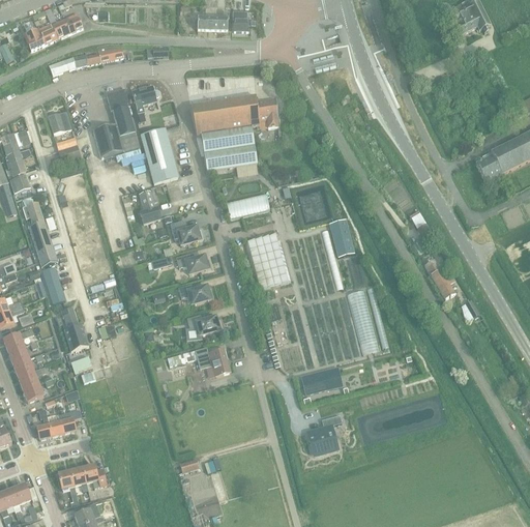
[(463,2),(465,7),(452,12),(458,24),(462,34),(477,26),(479,29),(482,28),(484,32),(490,30),(488,26),(491,24),(479,0),(470,4),(468,0),(466,0),(463,2)]
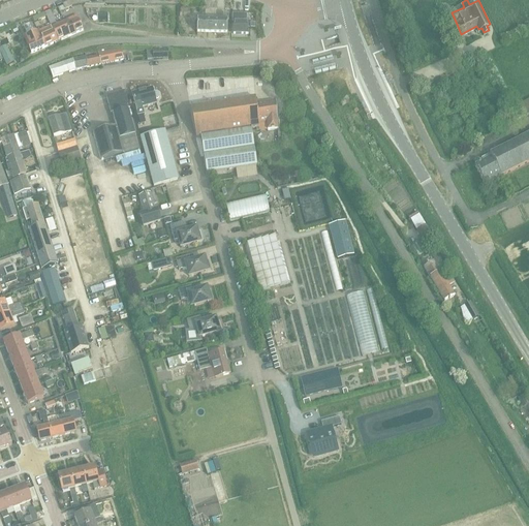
[(44,9),(48,16),(54,13),(52,7),(51,7),(44,9)]
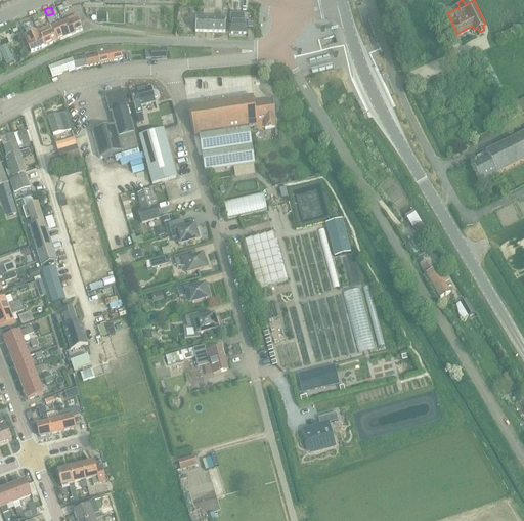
[(75,11),(62,17),(69,32),(81,27),(75,11)]
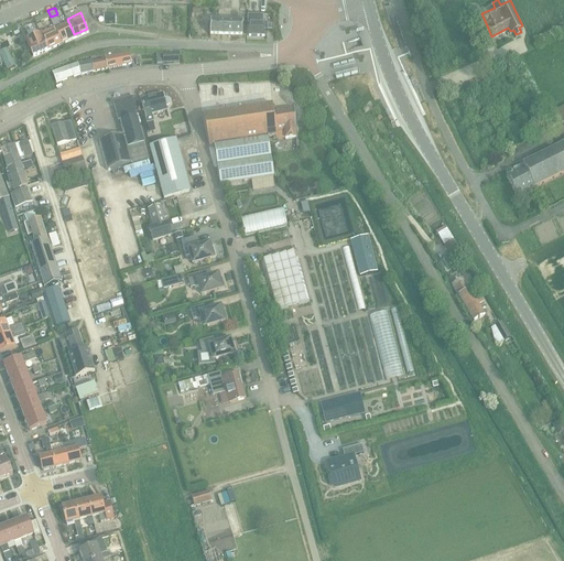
[(209,31),(241,32),(241,20),(242,20),(243,13),(238,13),(237,13),(236,19),(209,18),(209,31)]
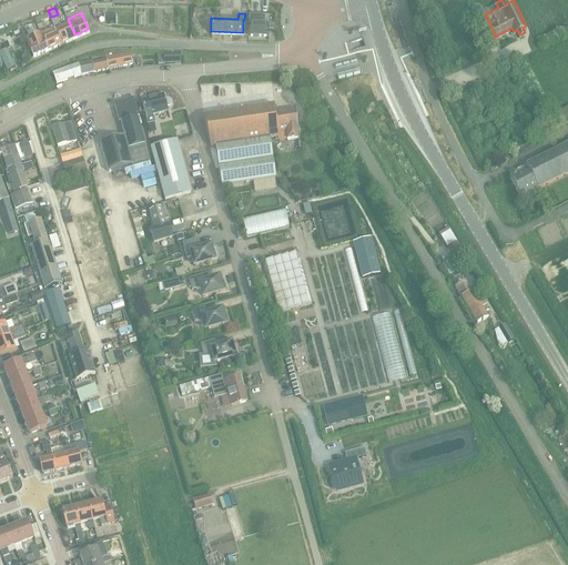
[(265,21),(264,21),(264,16),(252,14),(252,20),(250,20),(249,32),(264,33),(265,21)]
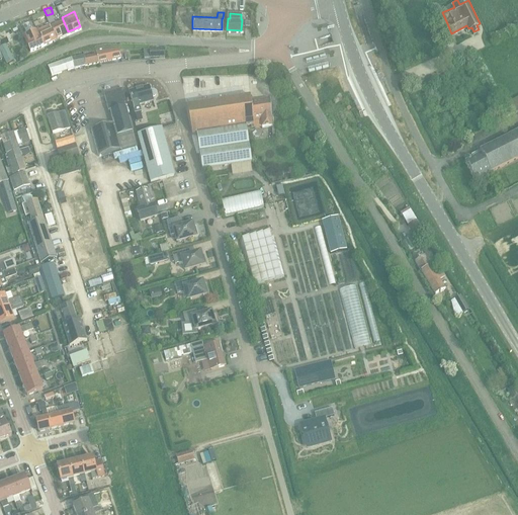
[(54,26),(52,27),(56,36),(68,31),(62,17),(52,21),(54,26)]
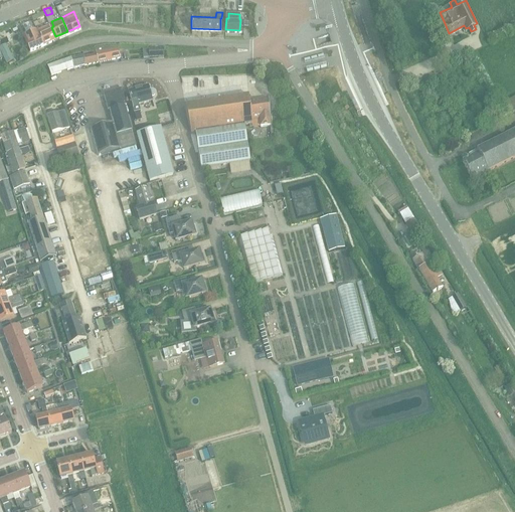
[(40,29),(38,30),(43,42),(55,36),(51,27),(49,28),(47,24),(39,27),(40,29)]
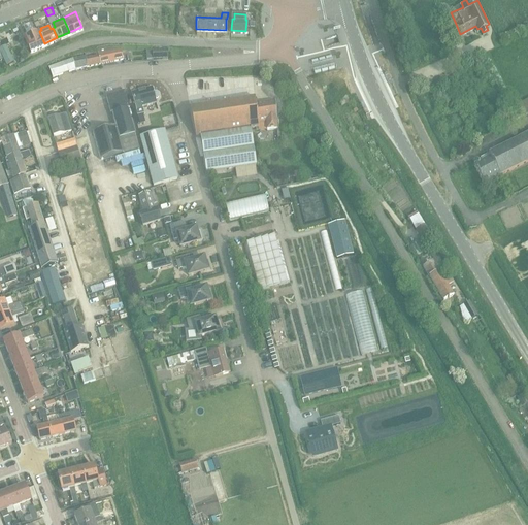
[(44,43),(39,31),(38,31),(37,29),(26,33),(28,38),(26,38),(31,48),(44,43)]
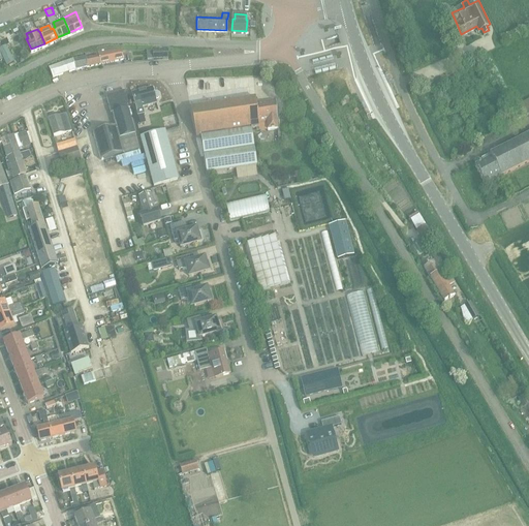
[(0,47),(1,51),(9,48),(5,36),(0,37),(0,47)]
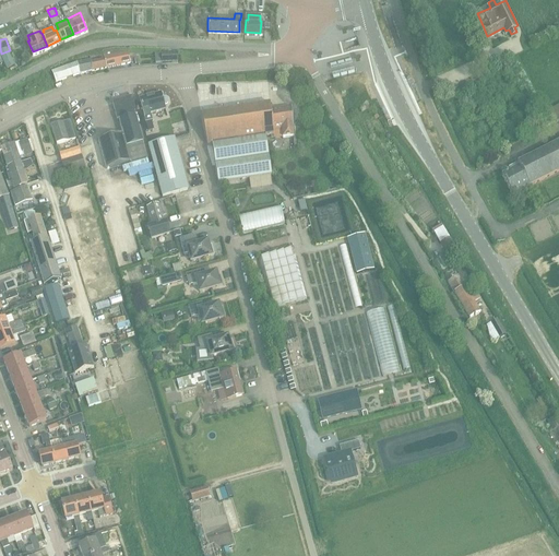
[(115,47),(103,49),(104,52),(105,57),(106,64),(121,62),(130,60),(128,51),(128,47),(115,47)]
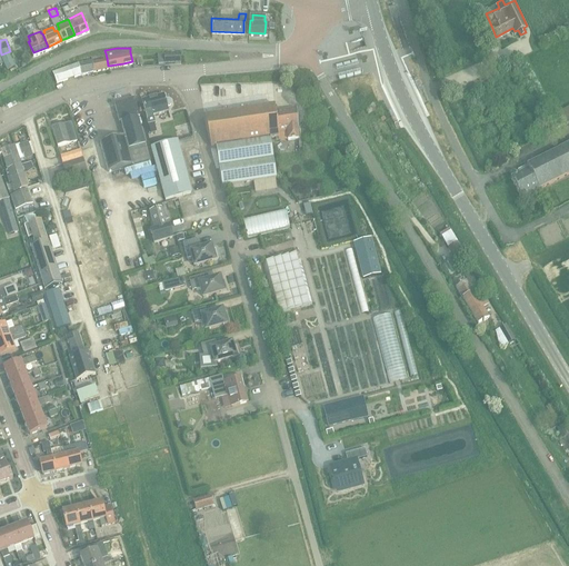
[(163,50),(165,61),(172,60),(183,59),(182,49),(163,50)]
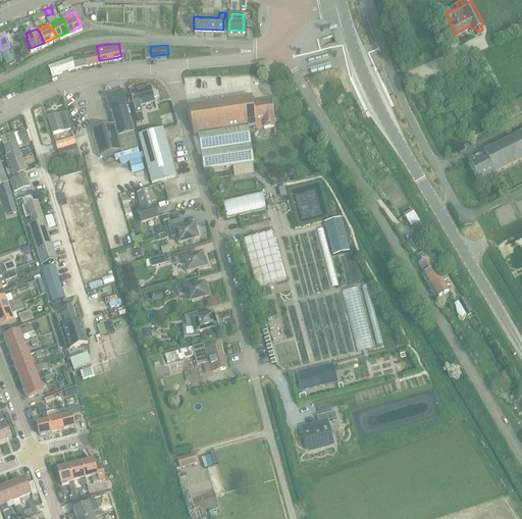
[(84,52),(71,54),(74,65),(99,60),(98,53),(97,49),(96,46),(95,46),(96,47),(83,49),(84,52)]
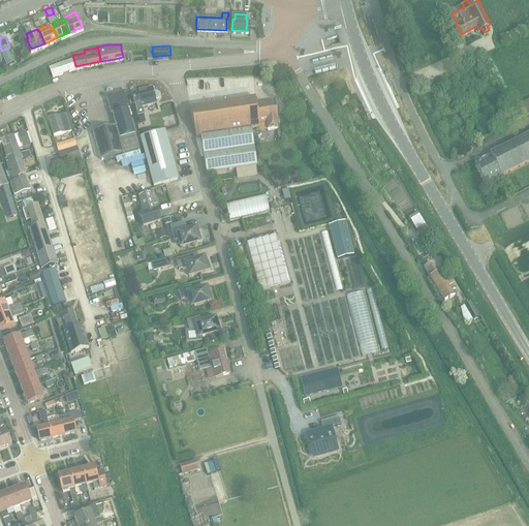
[(2,54),(6,62),(13,59),(12,57),(13,56),(12,53),(10,54),(9,51),(2,54)]
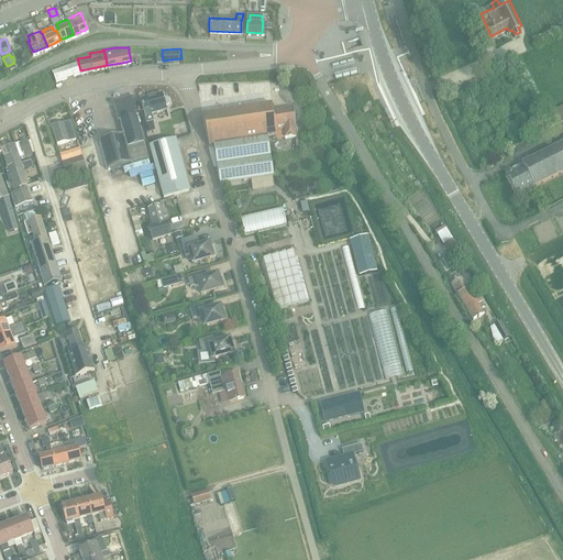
[(354,62),(353,56),(331,62),(332,67),(354,62)]
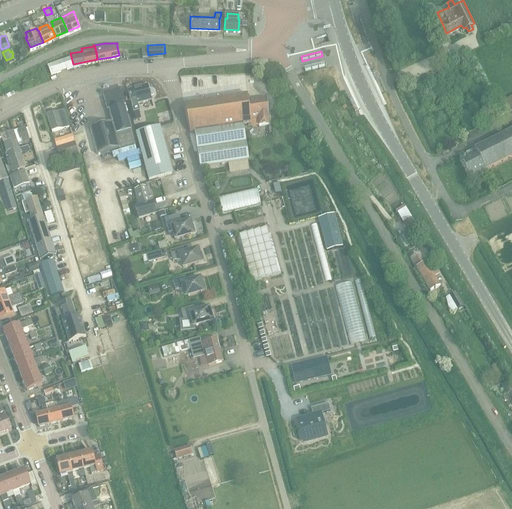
[(73,64),(70,53),(46,61),(50,72),(73,64)]
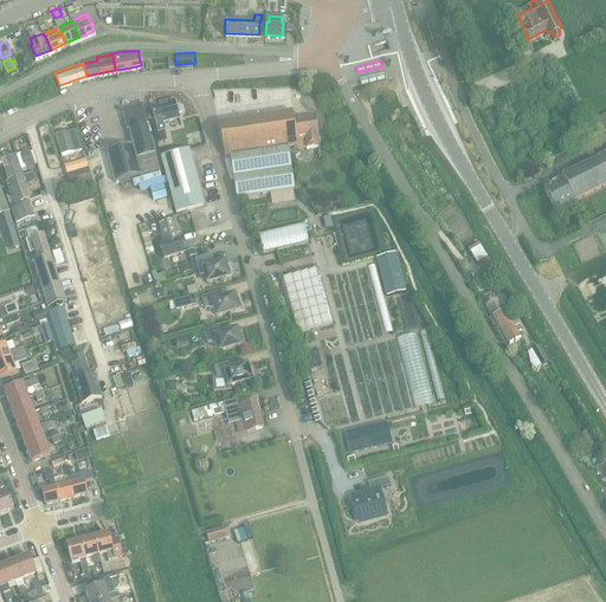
[(385,77),(382,71),(359,76),(361,83),(385,77)]
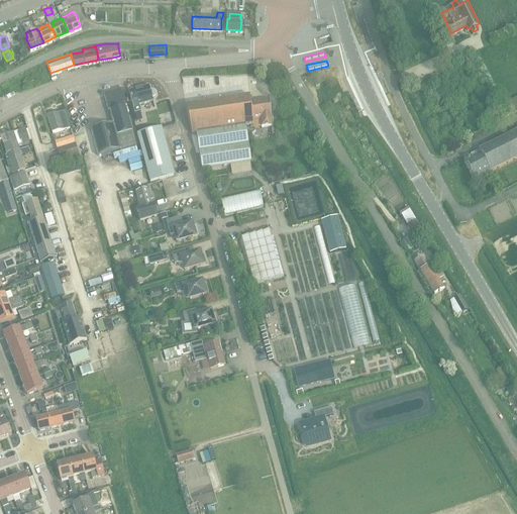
[(128,89),(134,110),(135,114),(133,115),(134,118),(141,116),(139,109),(138,102),(152,98),(151,94),(153,93),(154,91),(154,88),(151,87),(149,88),(148,84),(128,89)]
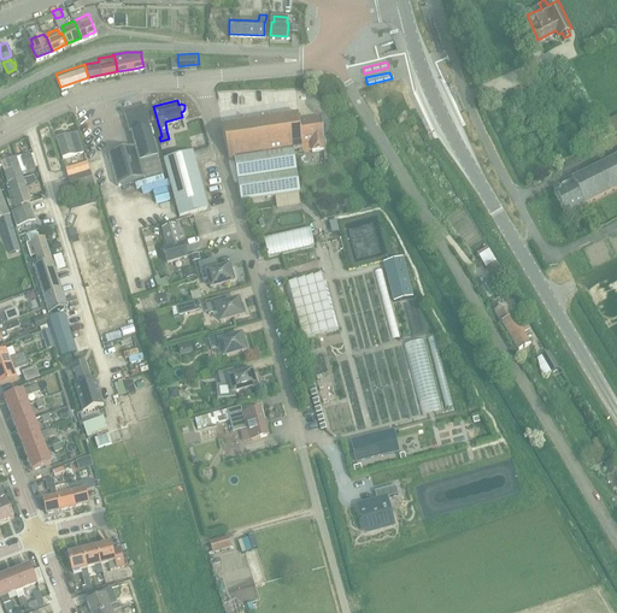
[(123,110),(128,129),(130,129),(134,143),(134,145),(107,152),(117,183),(133,178),(162,170),(150,123),(151,123),(146,104),(123,110)]
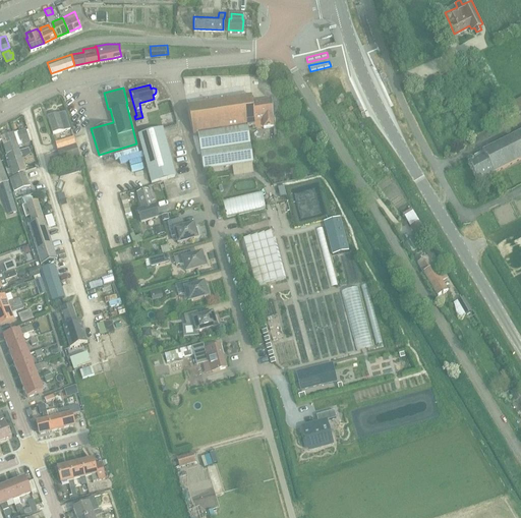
[(253,125),(252,120),(261,119),(262,125),(272,124),(270,96),(254,99),(253,96),(251,97),(250,93),(185,103),(192,132),(197,131),(203,168),(208,167),(251,160),(248,138),(246,124),(251,123),(251,125),(253,125)]
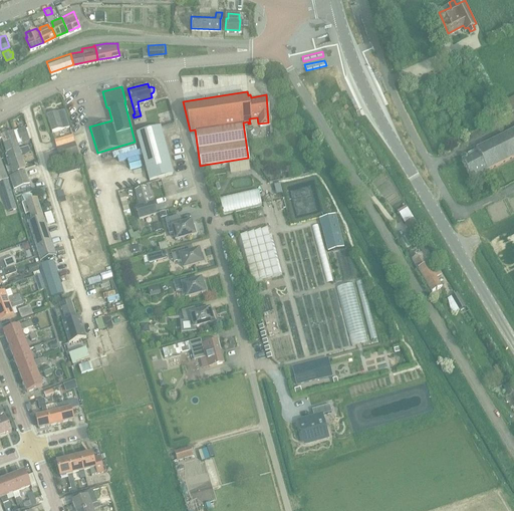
[(513,93),(503,99),(508,110),(513,107),(513,93)]
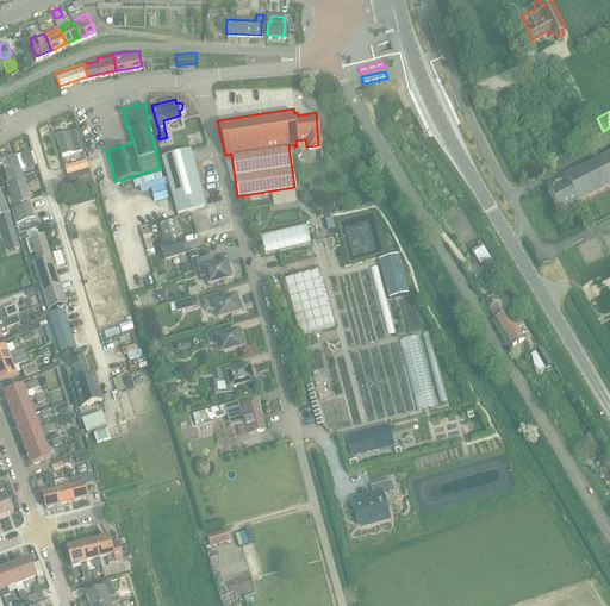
[(55,135),(61,154),(81,148),(75,129),(55,135)]
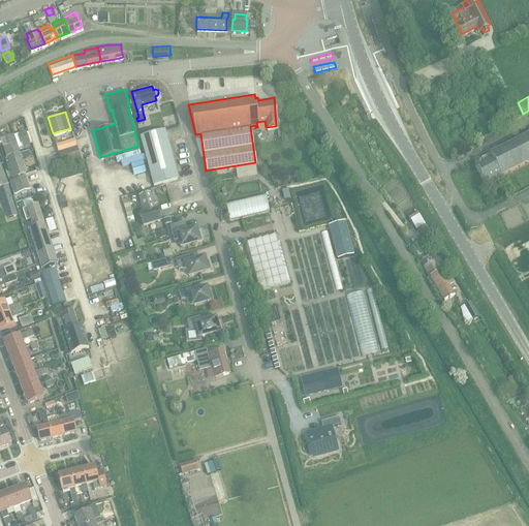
[(139,134),(153,183),(178,176),(164,128),(139,134)]
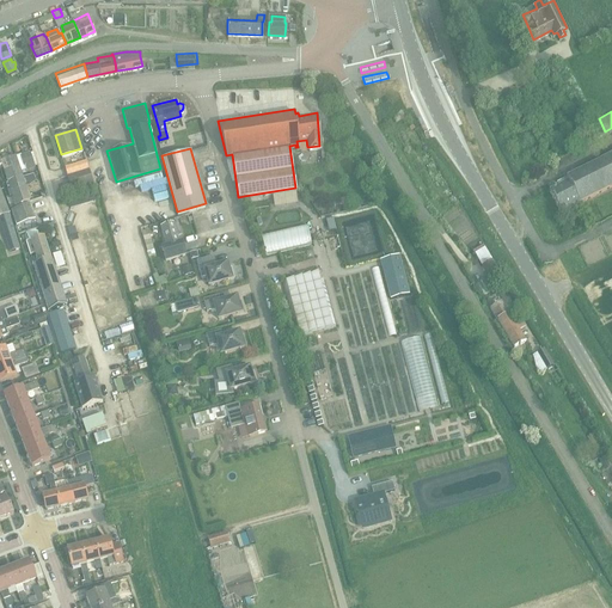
[(1,159),(7,179),(20,174),(19,170),(25,167),(24,164),(34,160),(30,151),(20,154),(20,153),(1,159)]
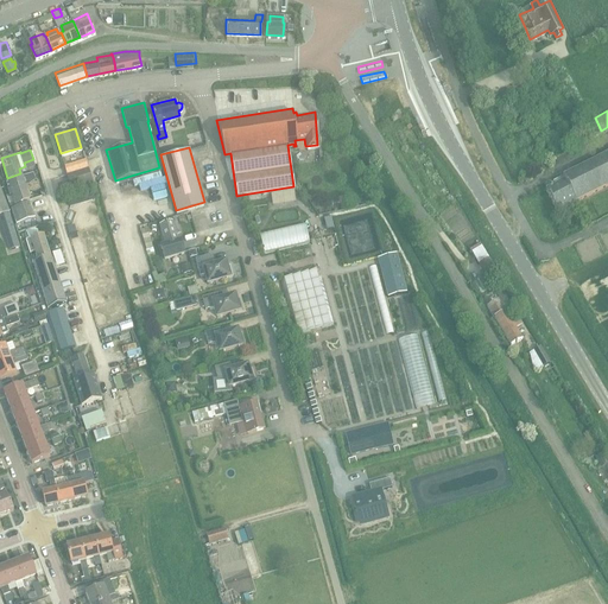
[(553,178),(555,182),(545,185),(557,208),(607,182),(607,150),(563,172),(563,173),(553,178)]
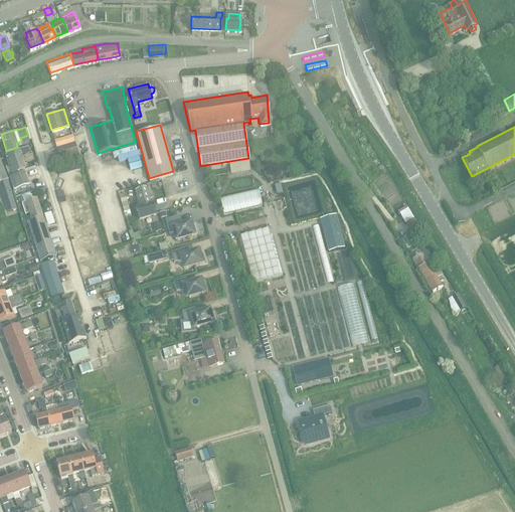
[(72,133),(54,138),(59,158),(78,152),(72,133)]
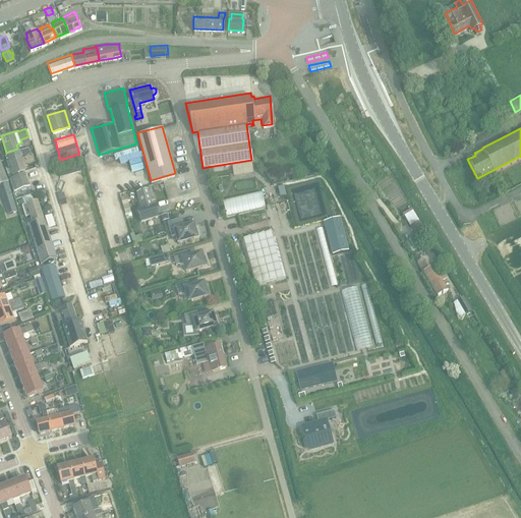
[(17,149),(6,153),(8,159),(6,160),(8,164),(10,164),(11,167),(13,174),(24,170),(22,163),(17,149)]
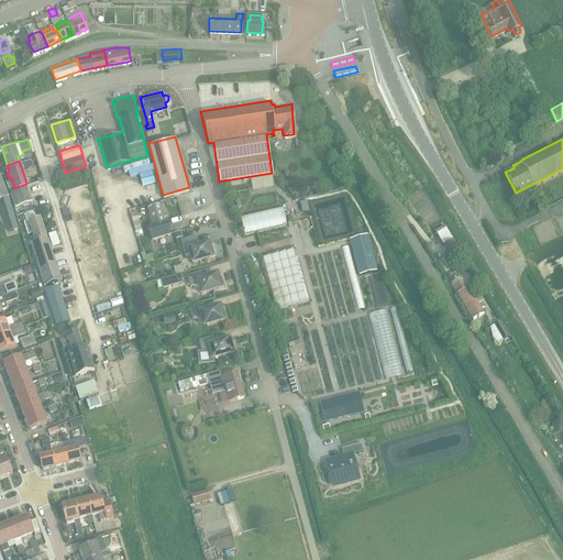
[(10,190),(15,206),(32,200),(28,185),(10,190)]
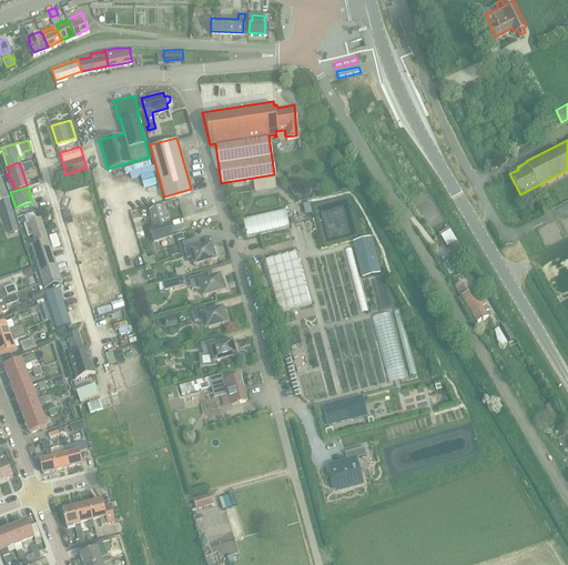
[(308,200),(302,201),(305,212),(312,210),(308,200)]
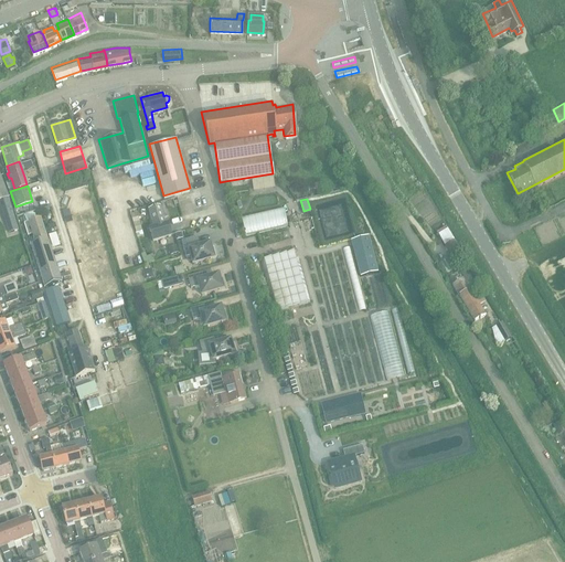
[(149,225),(152,239),(171,233),(168,220),(164,221),(163,214),(168,213),(164,203),(160,204),(160,203),(148,207),(153,224),(149,225)]
